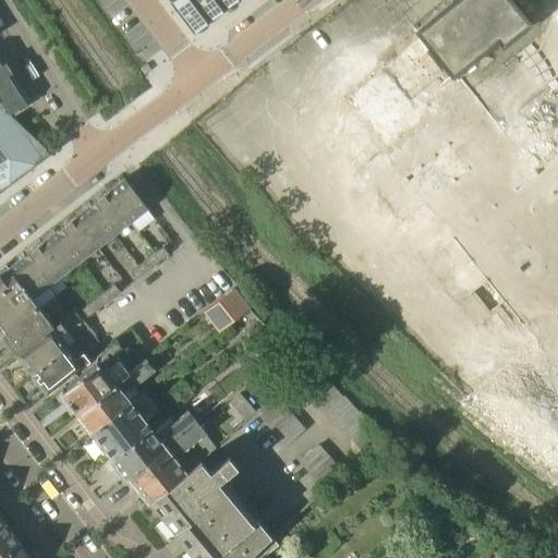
[(193,33),(209,20),(194,0),(170,0),(169,1),(193,33)]
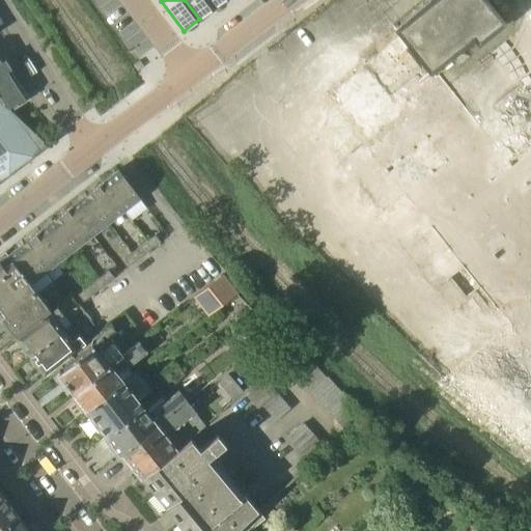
[(215,7),(208,0),(185,0),(199,19),(215,7)]
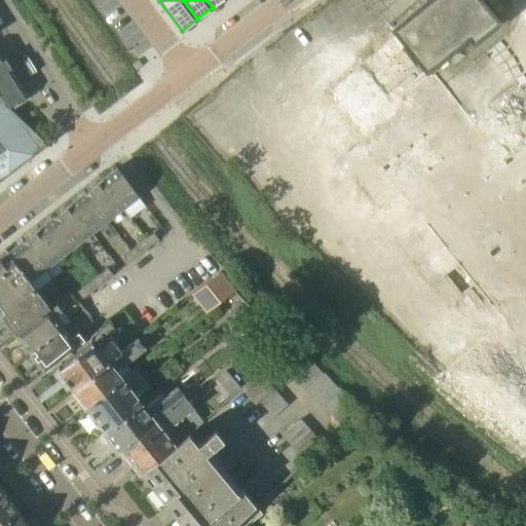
[(525,118),(525,120),(525,121),(525,141),(522,144),(511,130),(493,108),(474,123),(460,106),(434,73),(430,76),(426,71),(470,36),(475,42),(499,22),(481,0),(427,0),(392,29),(398,34),(363,63),(362,62),(324,92),(362,140),(336,160),(378,212),(401,192),(502,321),(440,375),(525,446),(525,118)]
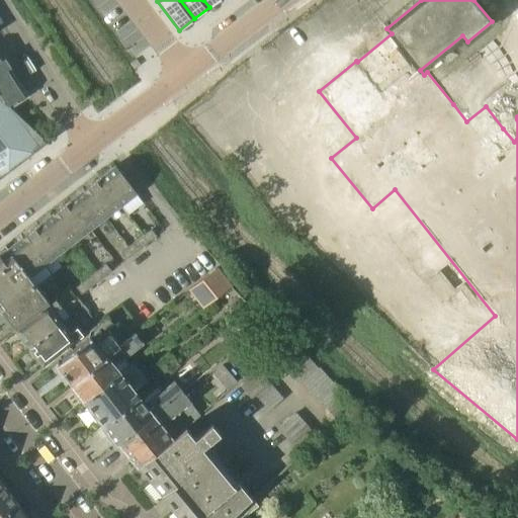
[(293,24),(274,38),(288,58),(308,44),(293,24)]
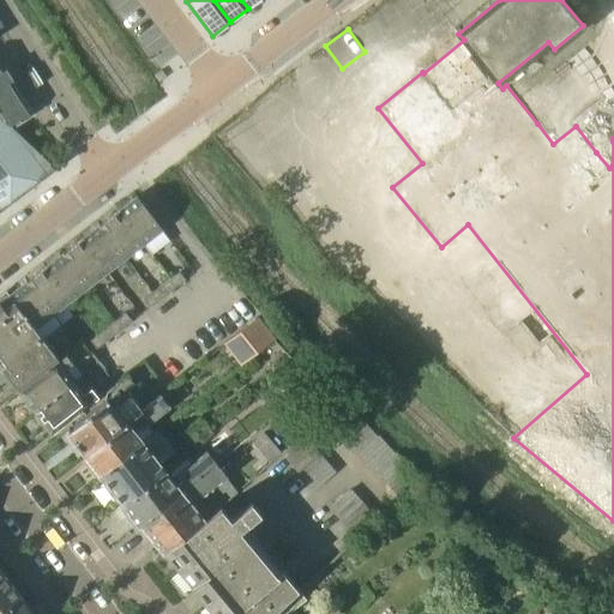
[(0,114),(14,127),(35,114),(2,65),(0,66),(0,65),(0,114)]
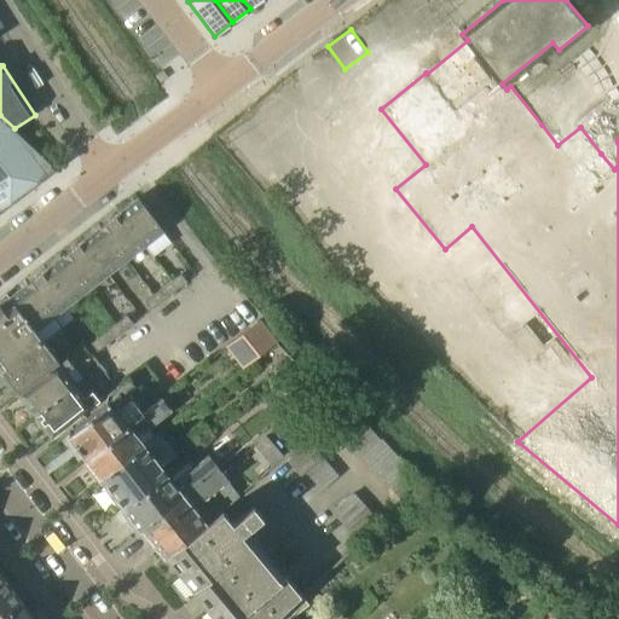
[(380,100),(403,86),(391,68),(368,81),(380,100)]
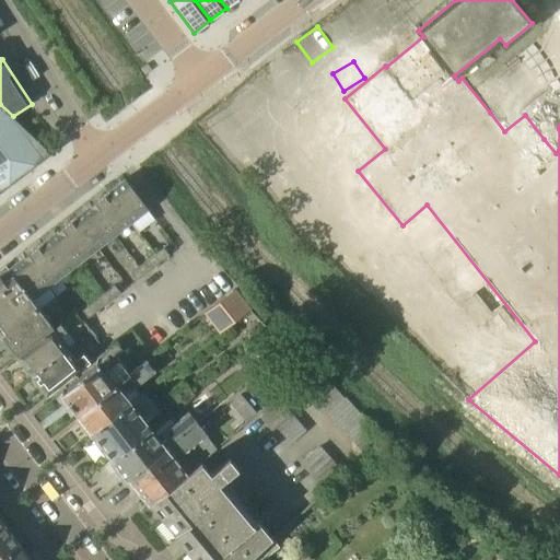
[(12,117),(13,116),(0,104),(0,191),(50,154),(48,151),(12,117)]
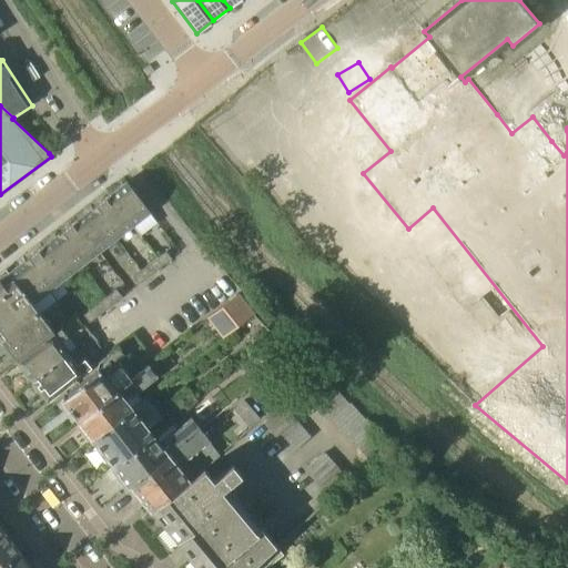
[(110,194),(133,224),(150,211),(127,181),(110,194)]
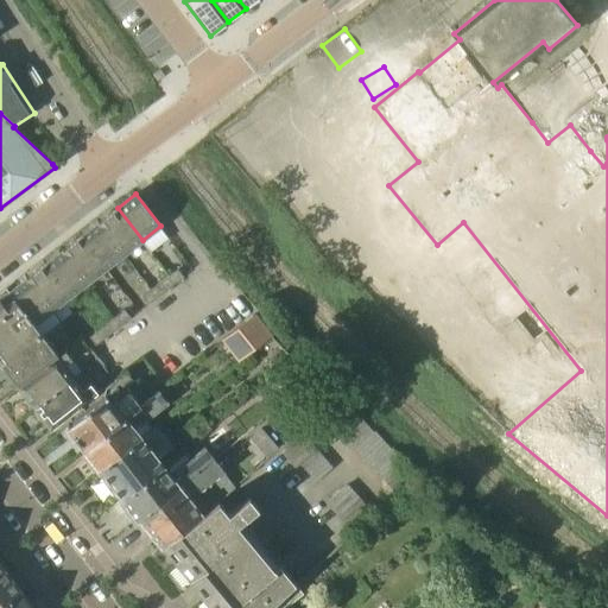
[(126,253),(143,240),(118,208),(100,222),(126,253)]
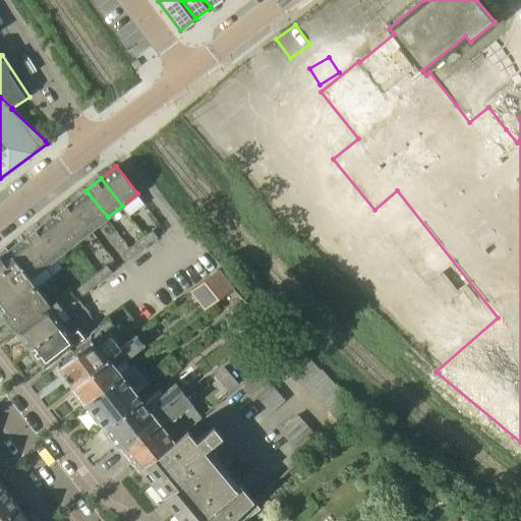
[(90,230),(108,217),(85,190),(67,204),(90,230)]
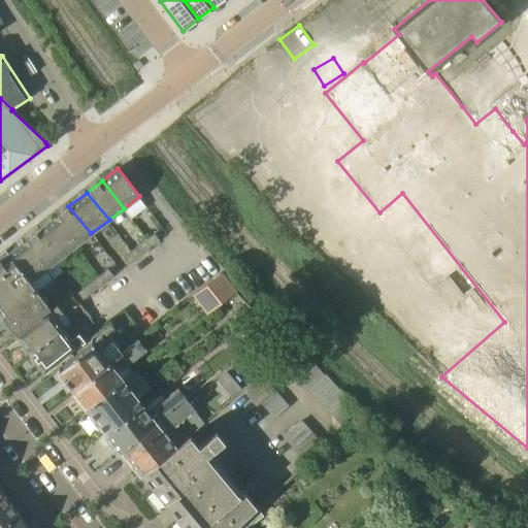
[(74,246),(91,233),(68,206),(53,219),(74,246)]
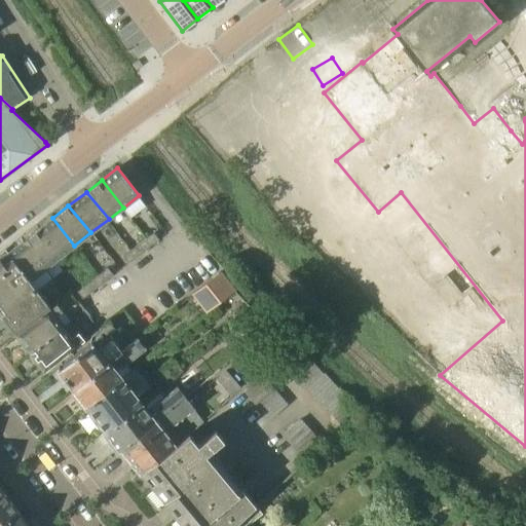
[(59,258),(74,246),(52,218),(37,230),(59,258)]
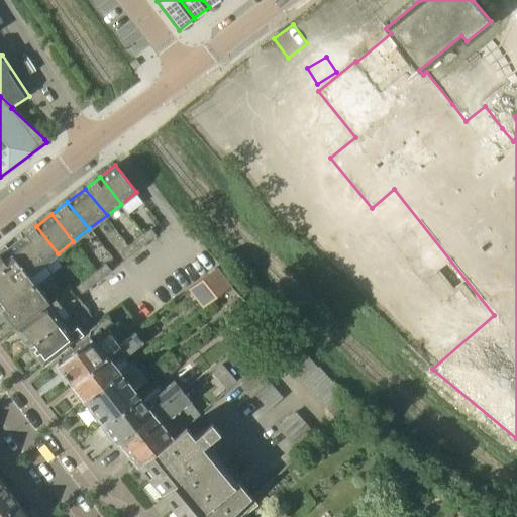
[(41,266),(58,253),(36,226),(20,238),(41,266)]
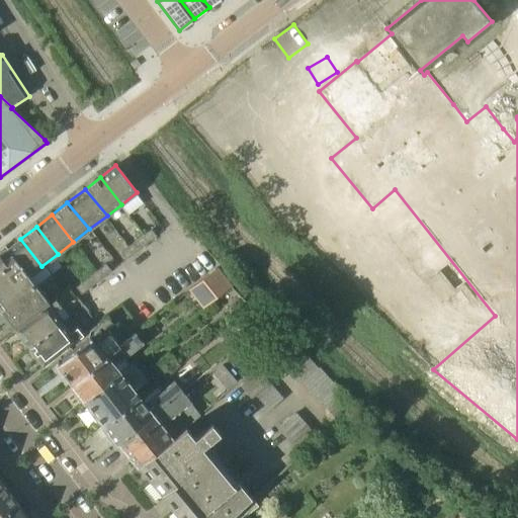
[(141,236),(146,244),(156,236),(151,229),(141,236)]
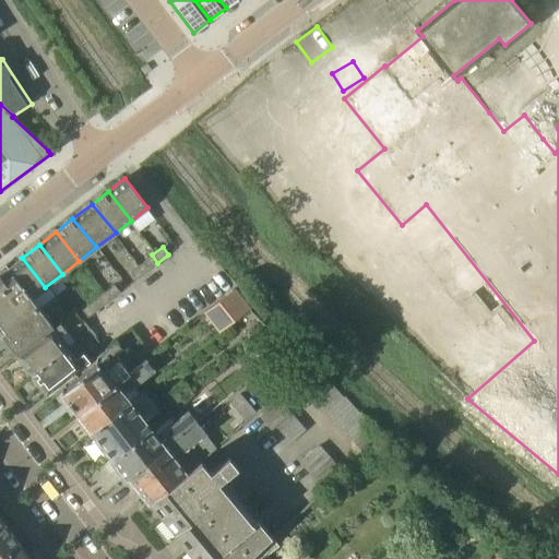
[(146,271),(157,263),(152,254),(141,263),(146,271)]
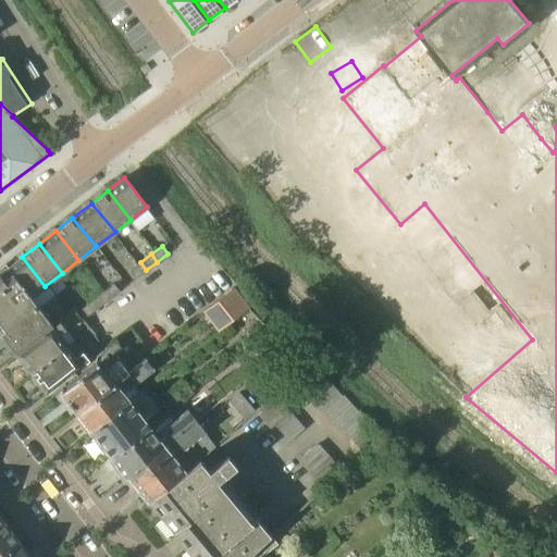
[(32,297),(45,286),(22,257),(8,269),(9,270),(32,297)]
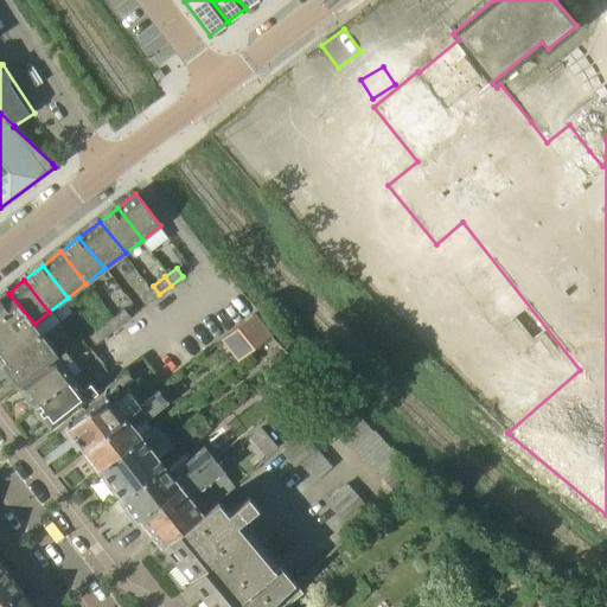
[(147,304),(159,294),(153,286),(141,294),(147,304)]
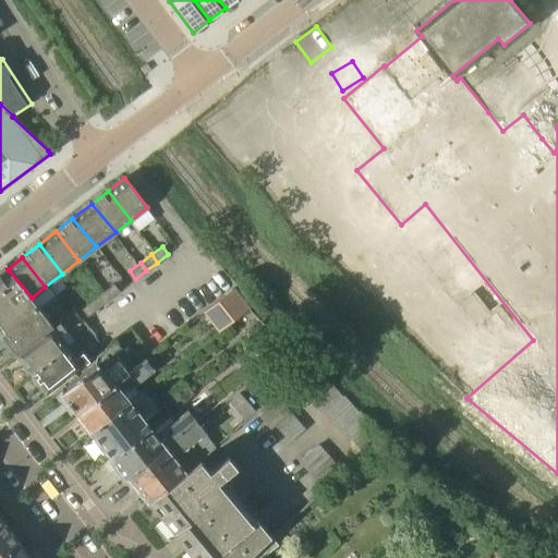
[(44,313),(32,298),(9,270),(1,277),(0,275),(0,323),(5,331),(2,334),(17,354),(59,320),(60,319),(51,307),(44,313)]
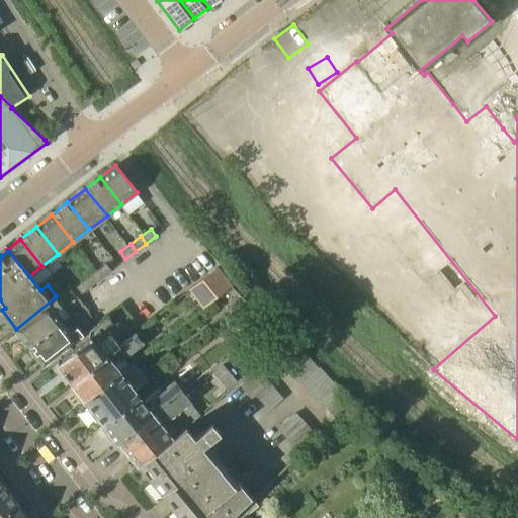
[(95,271),(100,278),(110,270),(105,263),(95,271)]
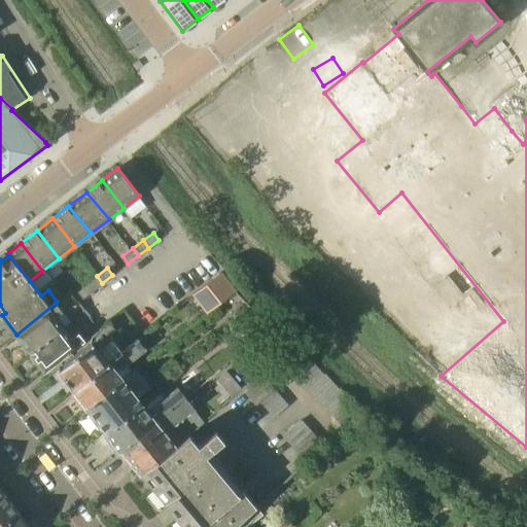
[(236,291),(220,273),(192,294),(208,313),(236,291)]
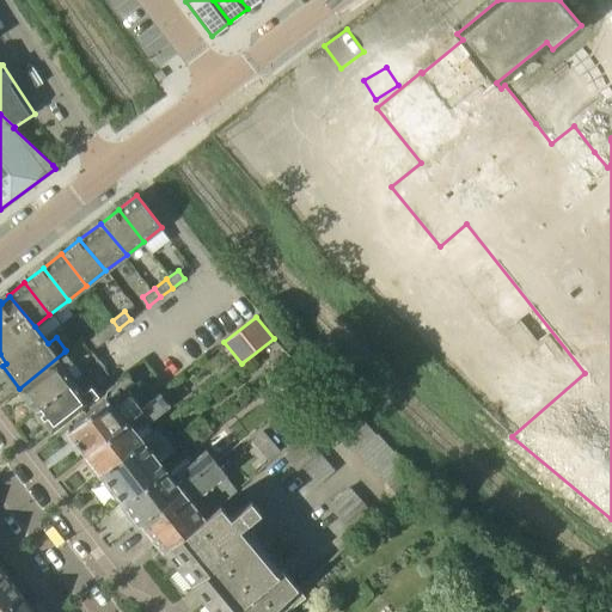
[(106,338),(118,329),(112,320),(101,330),(106,338)]
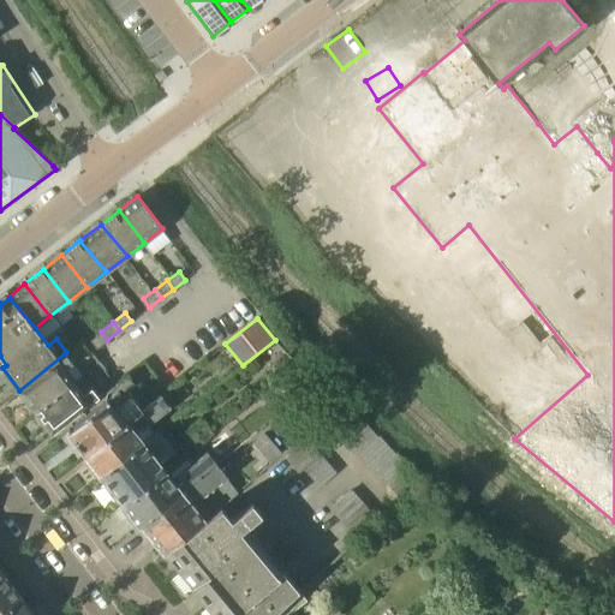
[(95,348),(107,340),(101,332),(89,340),(95,348)]
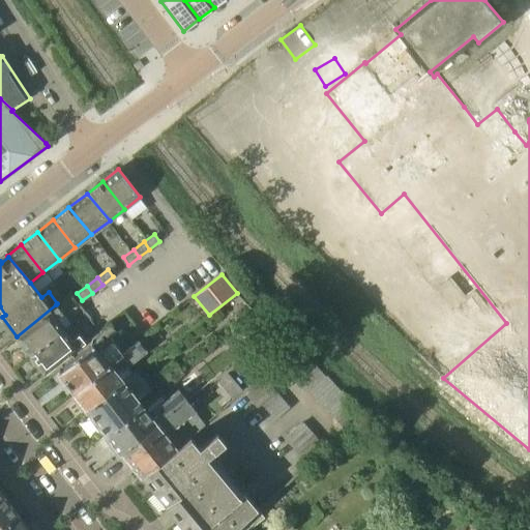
[(70,323),(56,304),(17,336),(22,344),(21,348),(26,354),(30,354),(70,323)]
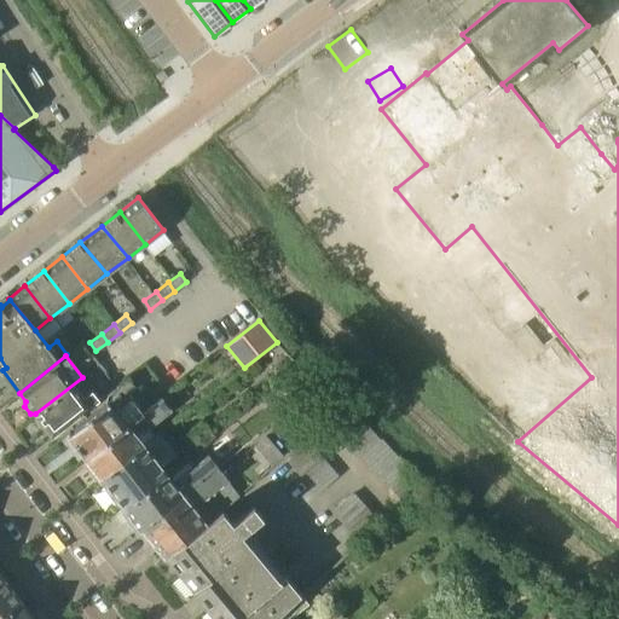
[(82,377),(35,414),(36,415),(35,421),(40,427),(45,427),(53,437),(99,400),(82,377)]
